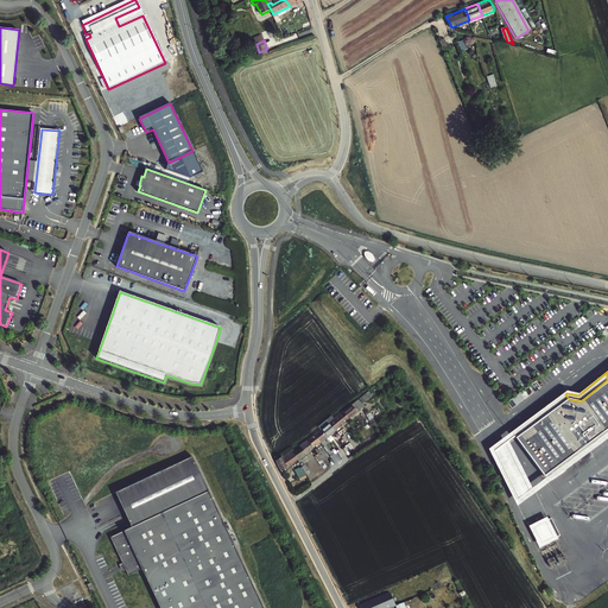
[(607,429),(607,380),(581,401),(569,399),(565,394),(545,409),(549,413),(515,438),(544,477),(577,453),(580,456),(607,436),(603,432),(607,429)]
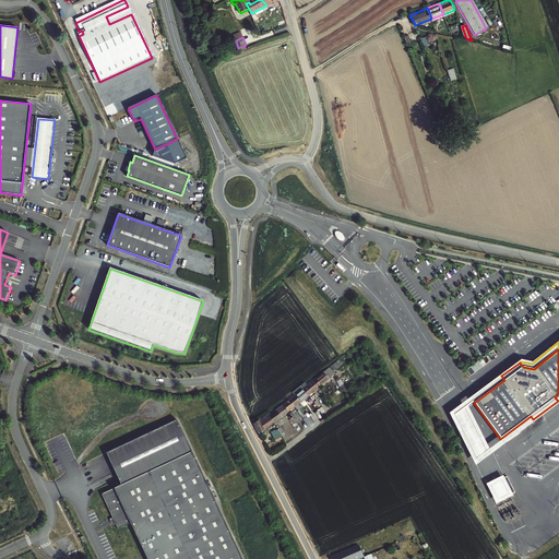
[(339,360),(331,367),(333,370),(342,364),(339,360)]
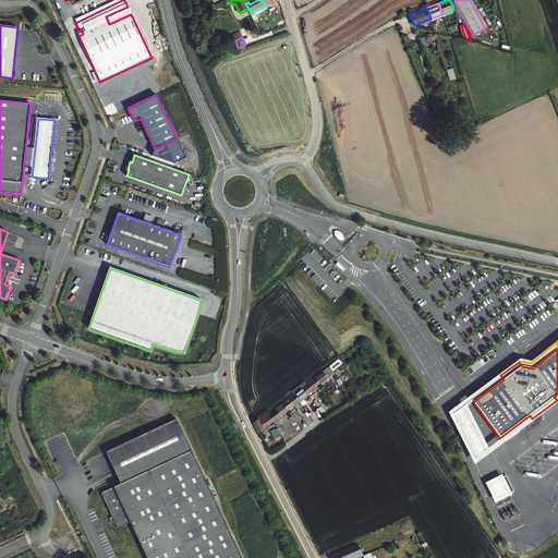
[(470,374),(481,365),(476,360),(465,368),(470,374)]
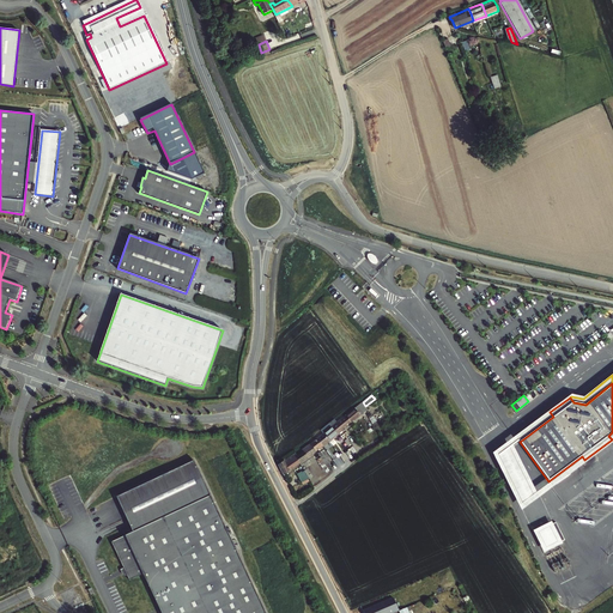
[(368,411),(362,404),(354,408),(345,416),(351,424),(360,416),(368,411)]
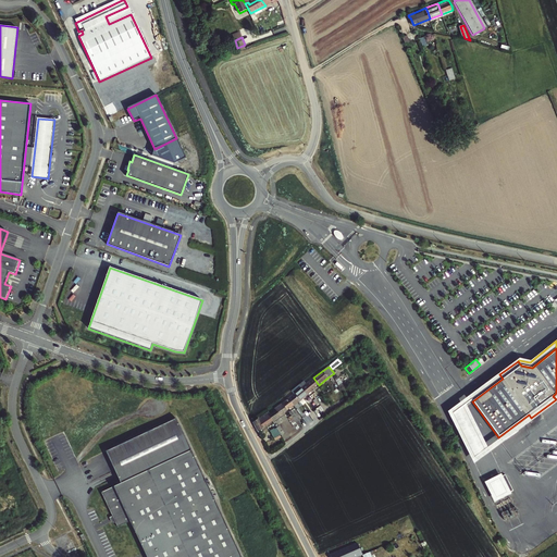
[(556,393),(553,396),(556,399),(531,418),(529,415),(498,437),(499,438),(486,449),(466,407),(472,401),(503,379),(499,374),(448,413),(473,465),(556,403),(556,393)]
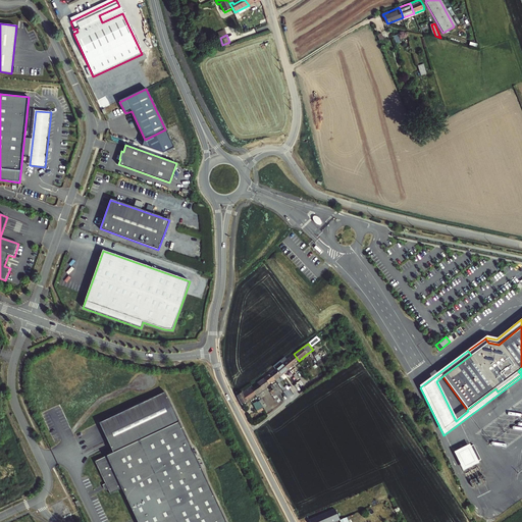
[(299,361),(294,354),(288,359),(294,365),(299,361)]
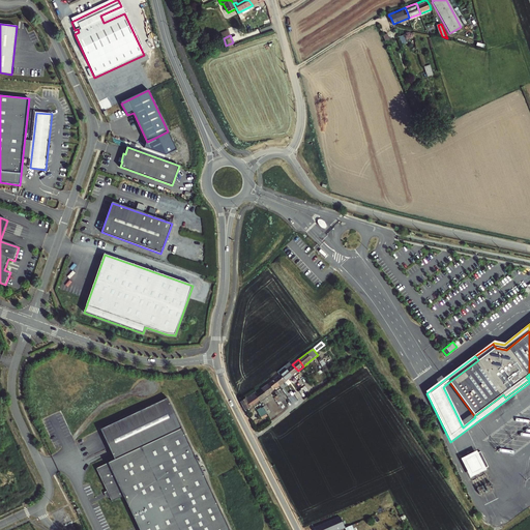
[(292,376),(298,371),(292,364),(287,369),(292,376)]
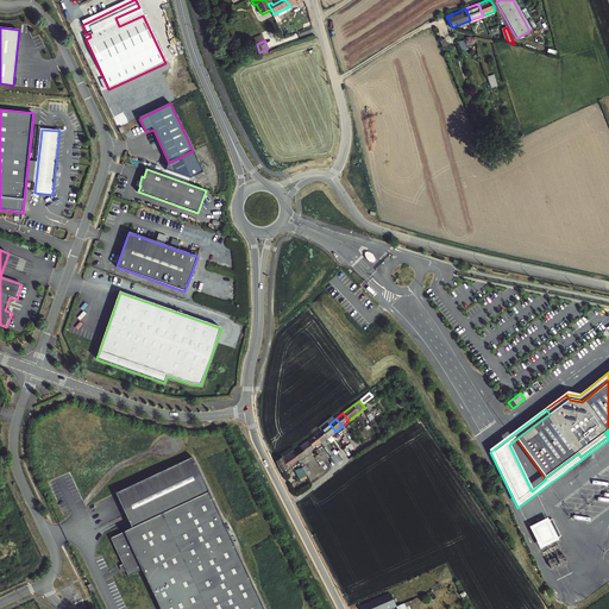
[(327,438),(336,432),(330,424),(321,431),(327,438)]
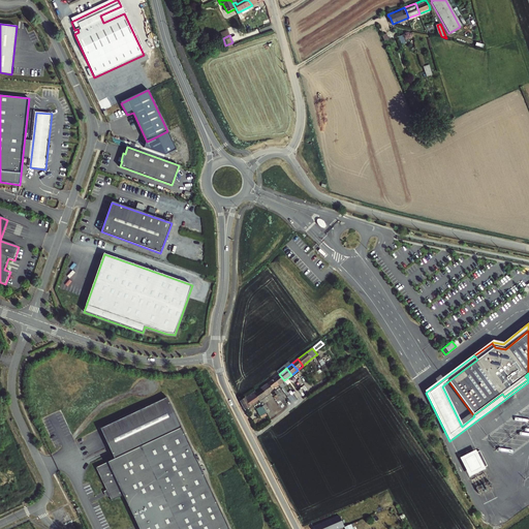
[(279,374),(274,378),(279,385),(284,380),(279,374)]
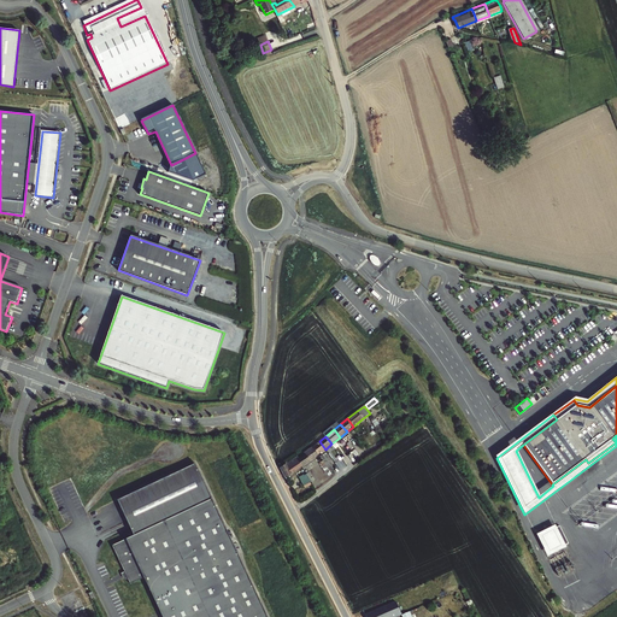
[(318,454),(325,450),(319,441),(312,447),(318,454)]
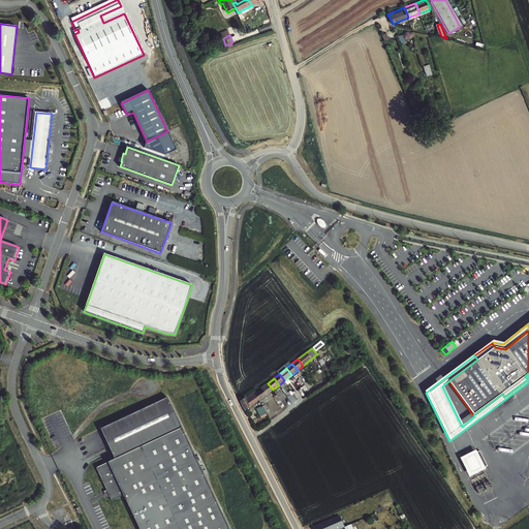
[(268,383),(260,389),(262,391),(266,395),(273,390),(268,383)]
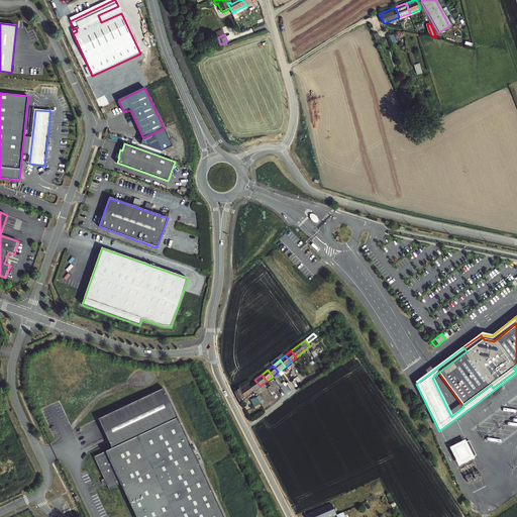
[(278,394),(280,393),(273,384),(272,385),(269,381),(268,382),(271,386),(278,394)]
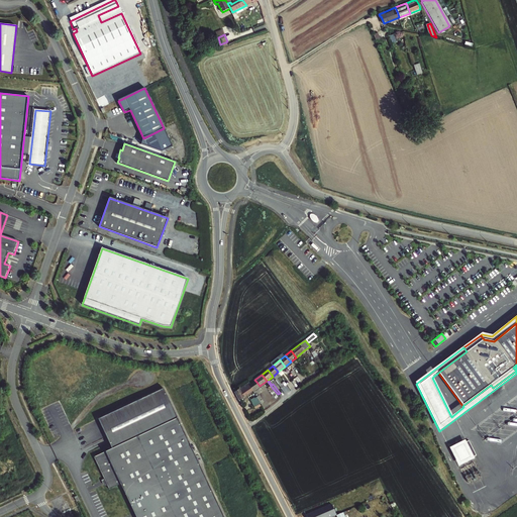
[(252,391),(260,386),(256,382),(250,385),(249,383),(247,384),(252,391)]
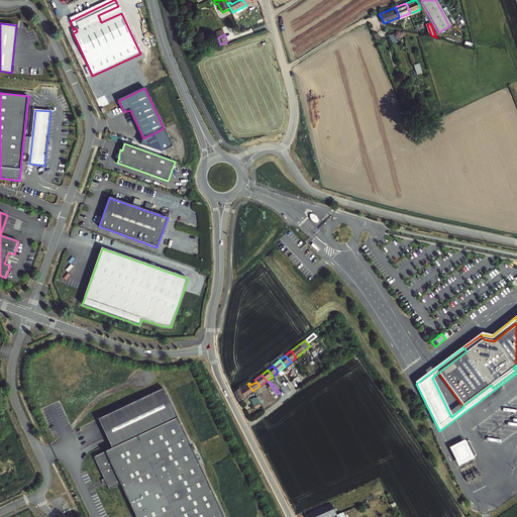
[(239,401),(252,391),(247,384),(245,385),(245,384),(234,392),(239,401)]
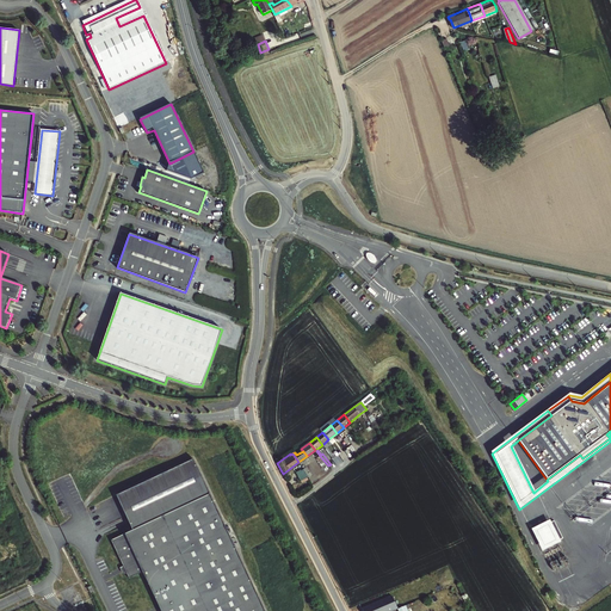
[(142,573),(159,610),(264,610),(193,460),(116,495),(133,531),(110,541),(124,569),(128,579),(142,573)]
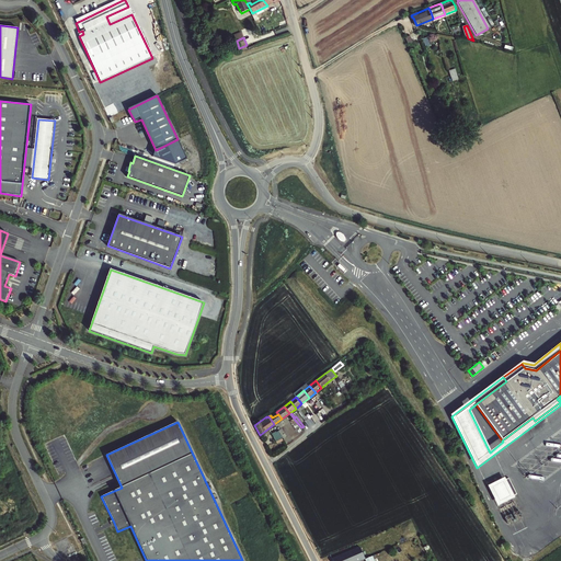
[(275,442),(283,438),(279,431),(278,432),(276,433),(277,435),(273,437),(275,442)]
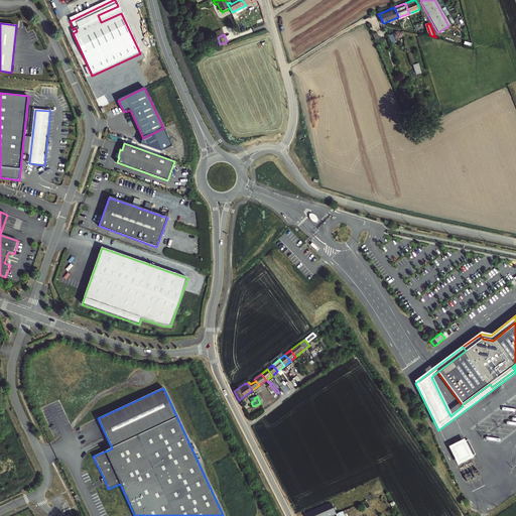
[(464,438),(449,445),(458,464),(472,457),(464,438)]
